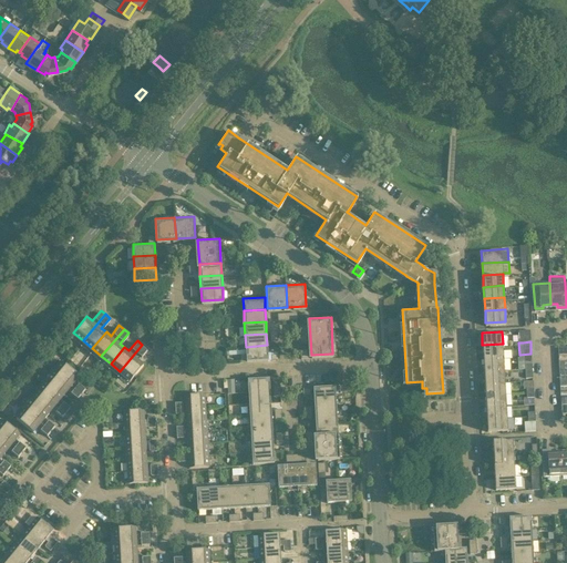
[(503,344),(482,345),(483,357),(503,355),(512,355),(511,348),(503,348),(503,344)]
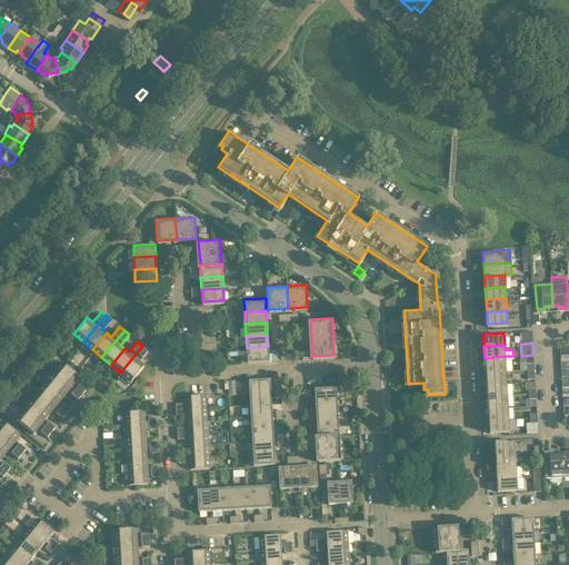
[(147,349),(146,348),(142,346),(120,373),(130,380),(143,364),(139,359),(147,349)]
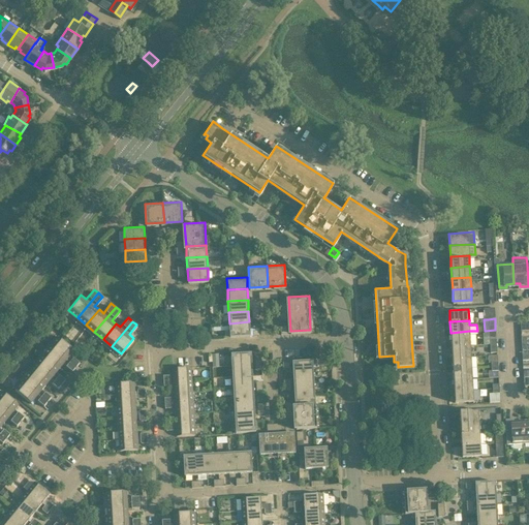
[(249,321),(229,323),(229,335),(250,334),(249,321)]
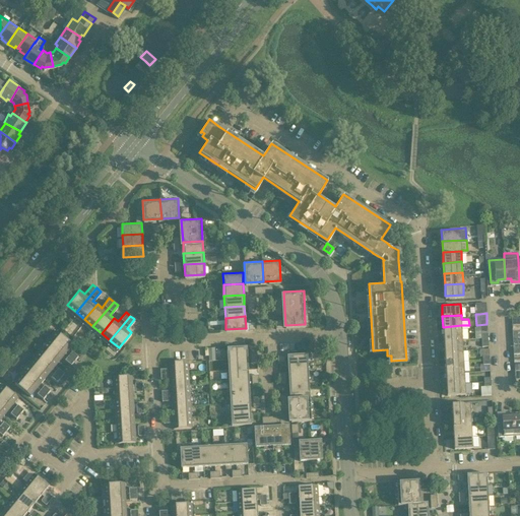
[(481,334),(481,335),(488,335),(488,331),(486,324),(476,325),(477,334),(481,334)]
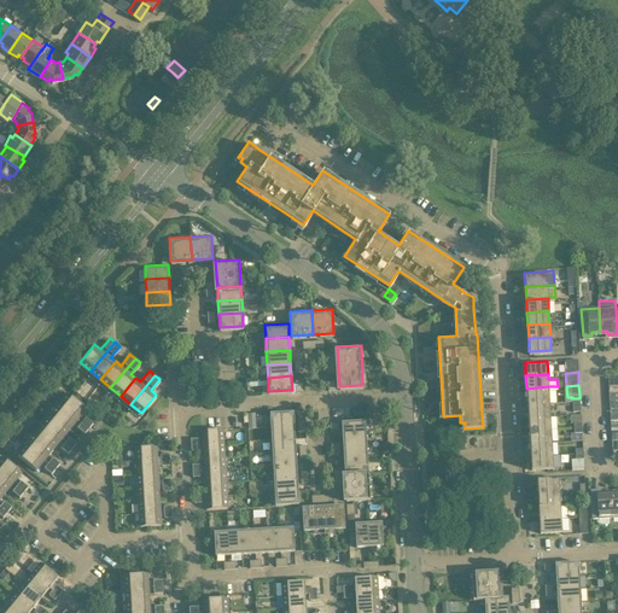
[(548,386),(526,389),(528,401),(549,400),(548,386)]
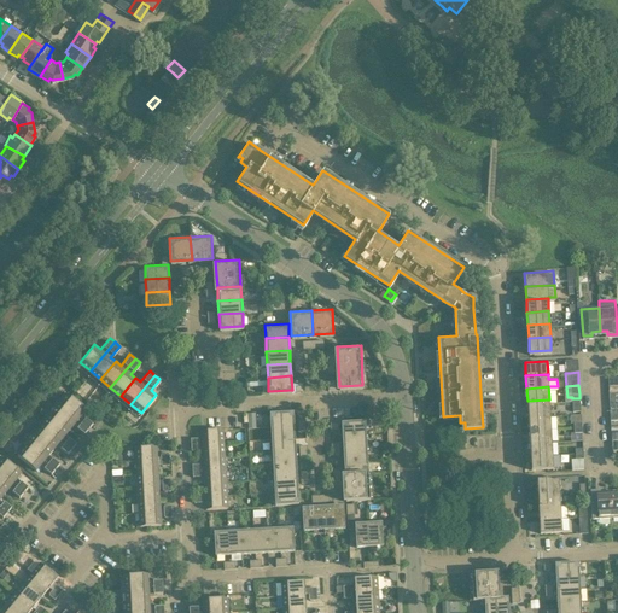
[(68,391),(59,402),(88,426),(93,421),(81,412),(86,407),(68,391)]
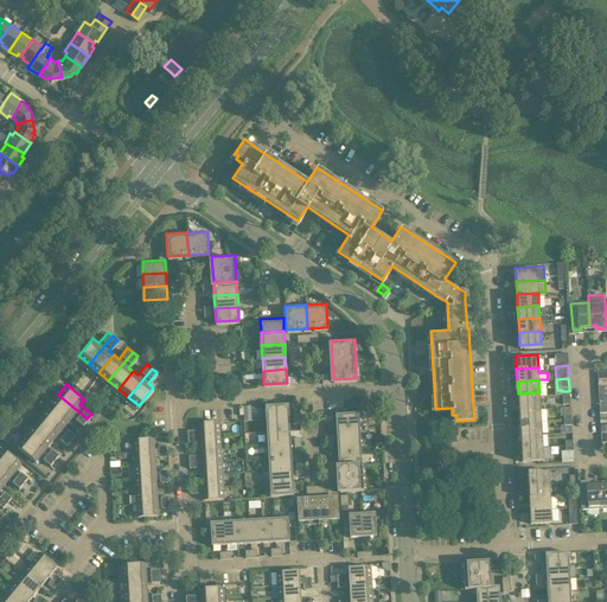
[(540,392),(518,394),(518,407),(540,405),(540,392)]
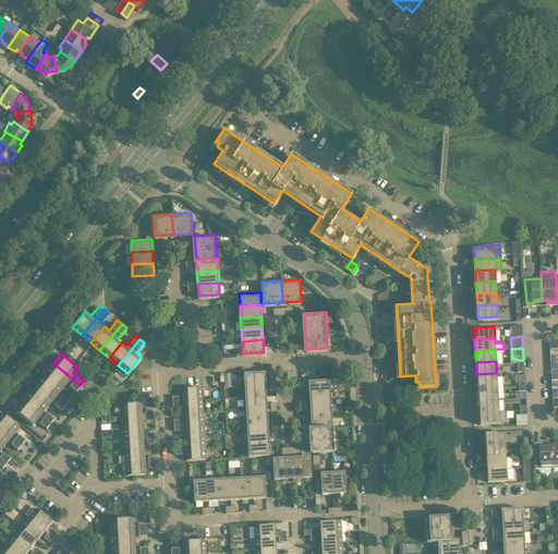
[(46,372),(62,386),(65,382),(76,389),(80,385),(53,363),(46,372)]
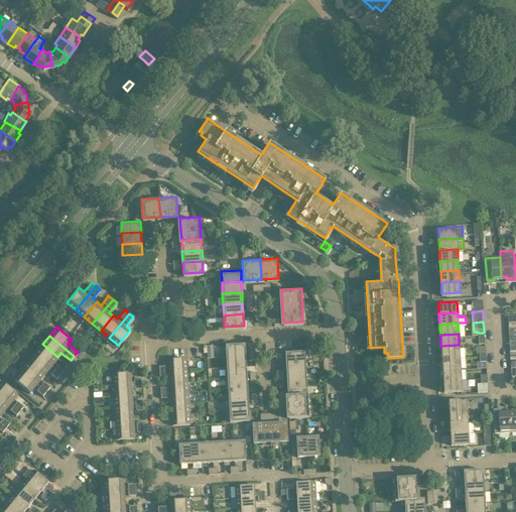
[(226,354),(245,353),(245,342),(225,343),(226,354)]
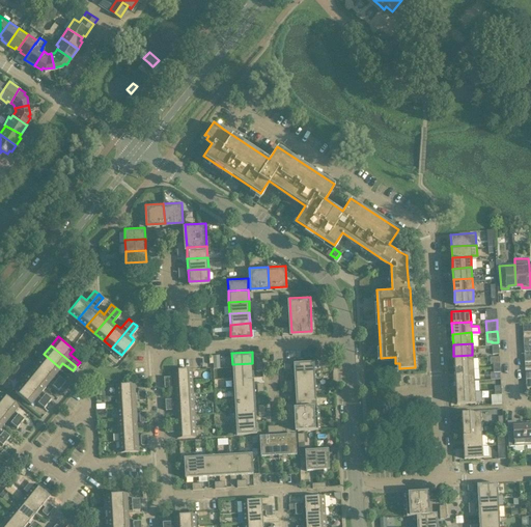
[(44,354),(36,363),(61,384),(65,380),(56,371),(59,367),(44,354)]
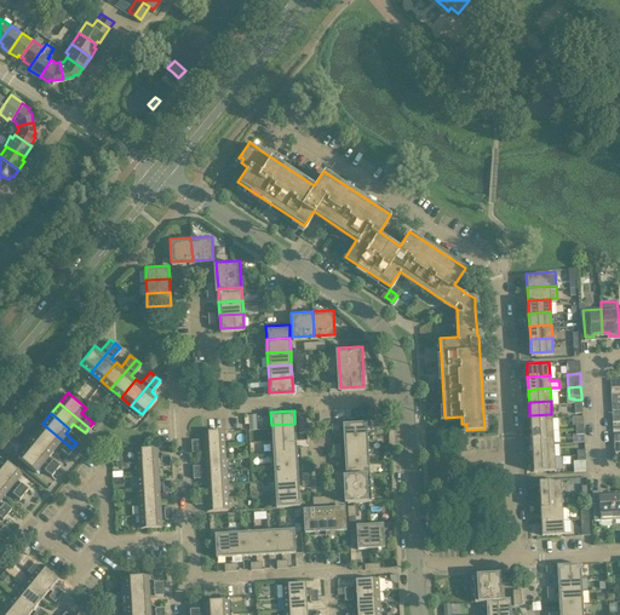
[(551,414),(529,415),(530,429),(552,427),(551,414)]
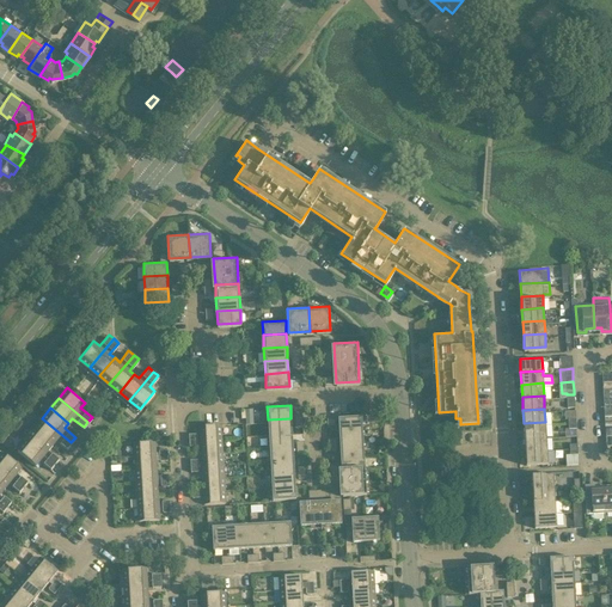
[(338,415),(338,428),(362,427),(361,414),(338,415)]
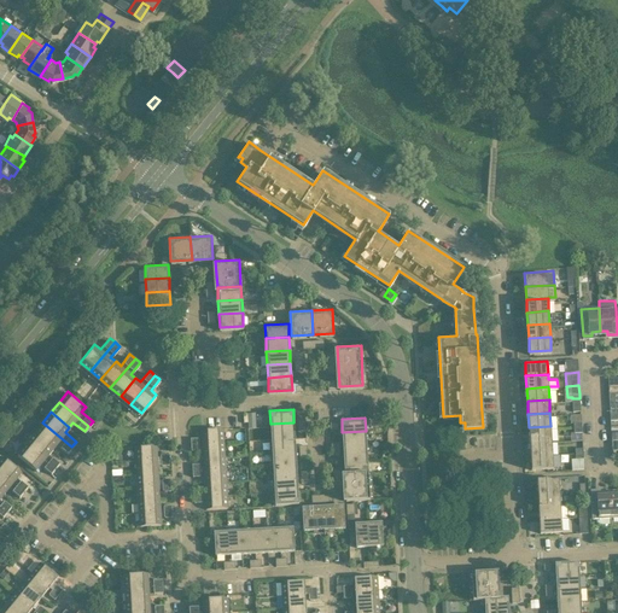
[(34,432),(52,448),(57,442),(68,451),(71,447),(42,422),(34,432)]
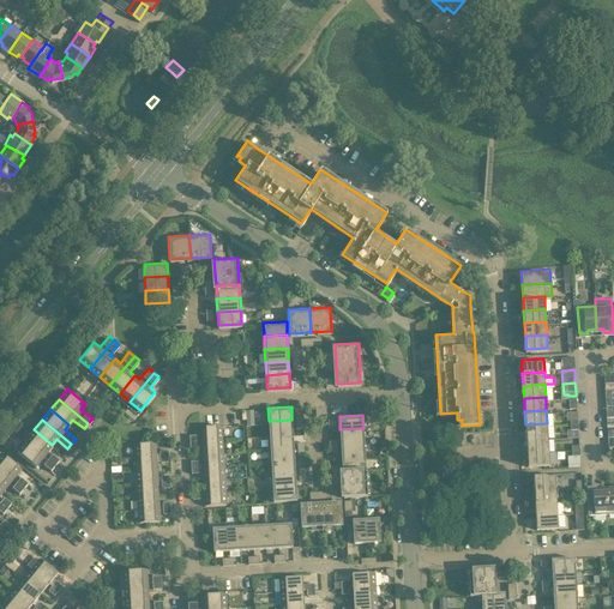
[(292,420),(269,421),(269,434),(293,433),(292,420)]
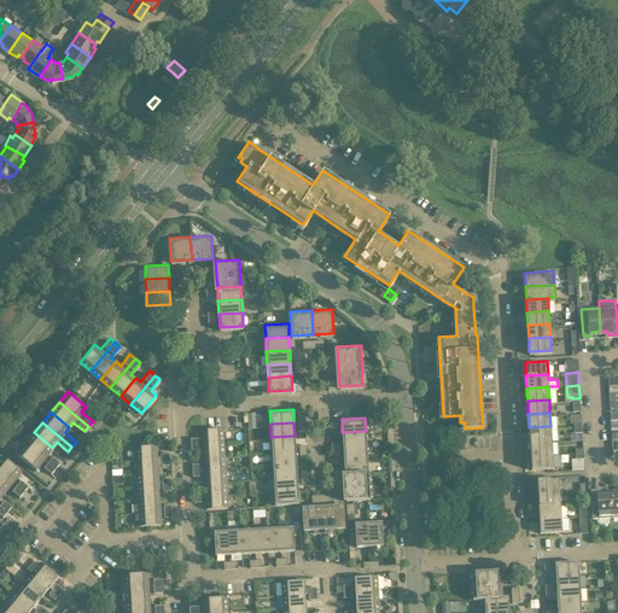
[(203,441),(223,439),(222,426),(202,427),(203,441)]
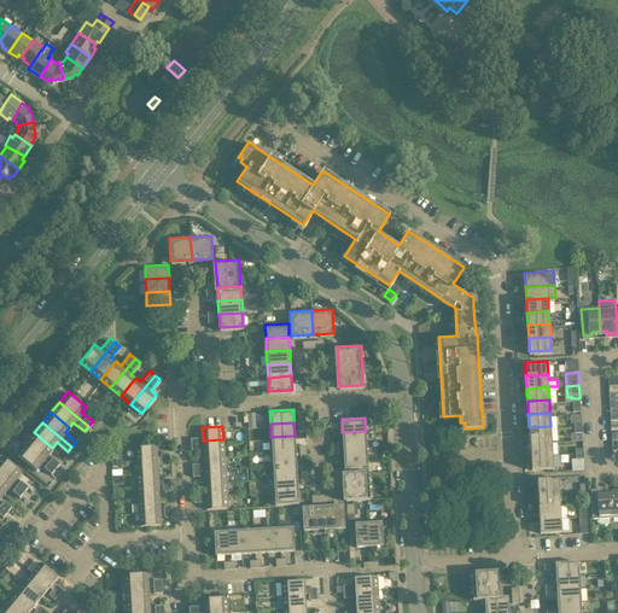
[(551,426),(529,427),(530,441),(552,439),(551,426)]
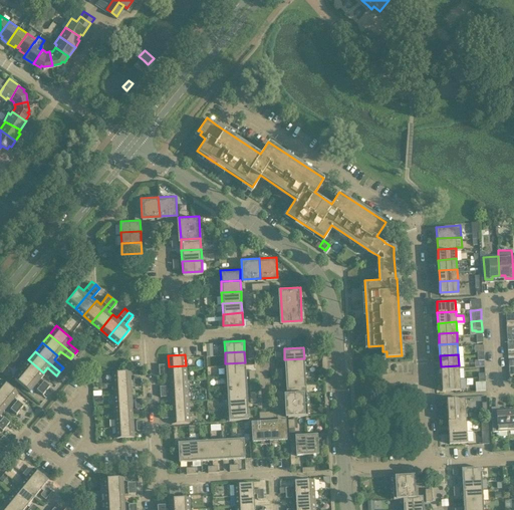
[(304,358),(284,359),(285,370),(304,369),(304,358)]
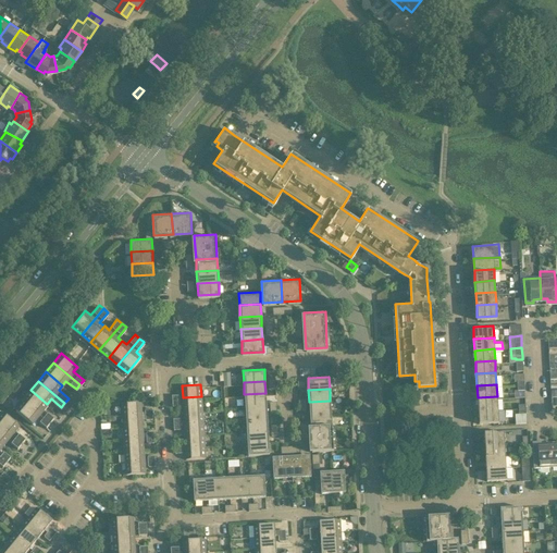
[(31,390),(23,400),(50,421),(53,416),(44,408),(47,404),(31,390)]
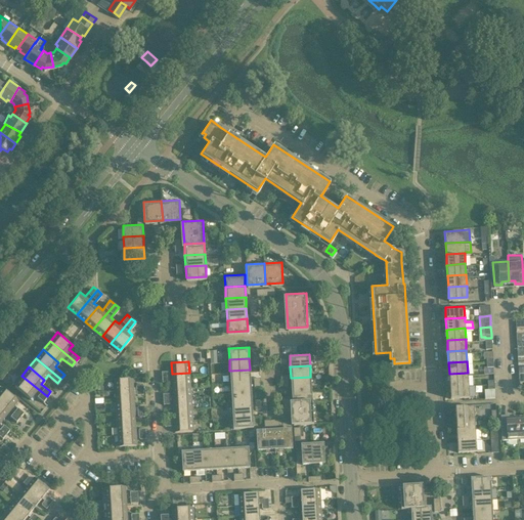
[(250,370),(229,371),(230,382),(251,381),(250,370)]
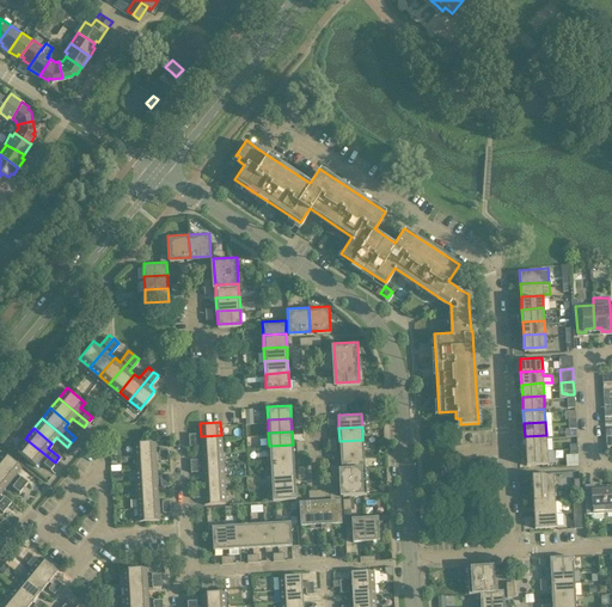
[(221,435),(201,436),(201,449),(221,448),(221,435)]
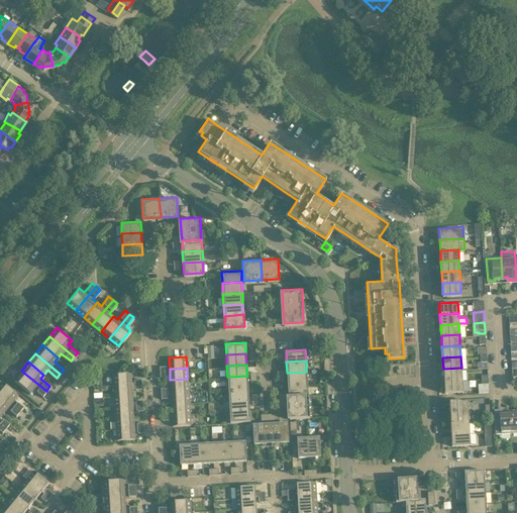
[(461,368),(443,369),(443,380),(461,378),(461,368)]
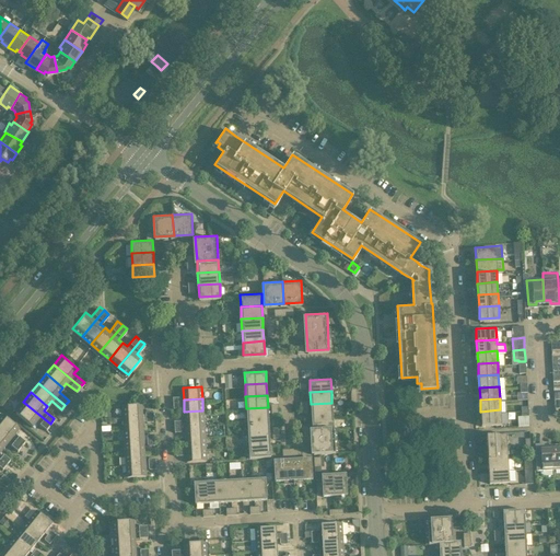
[(50,424),(23,402),(15,410),(32,425),(36,419),(46,428),(50,424)]
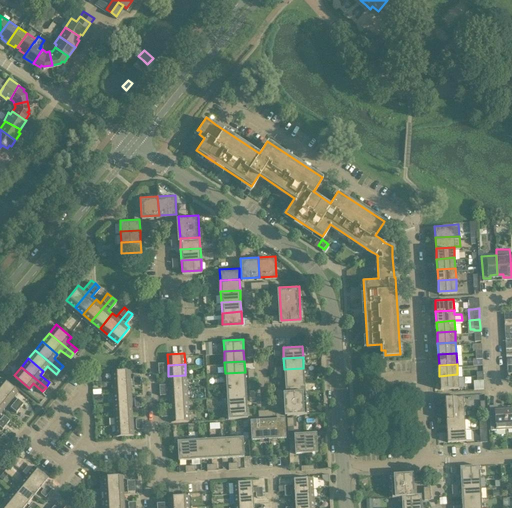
[(112,379),(130,378),(129,367),(112,368),(112,379)]
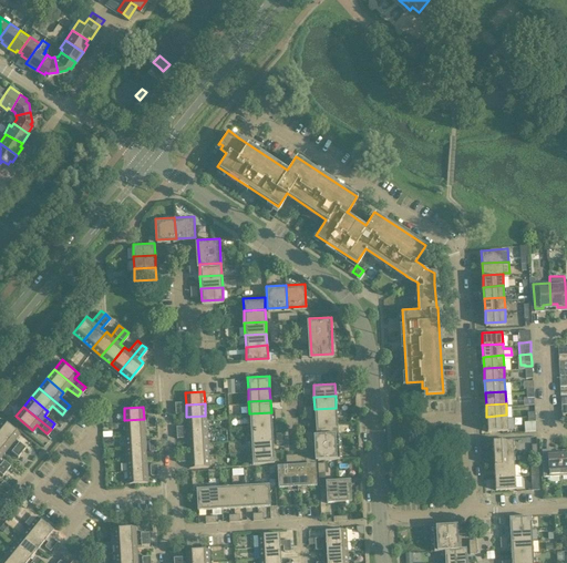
[(336,408),(315,409),(315,421),(337,420),(336,408)]
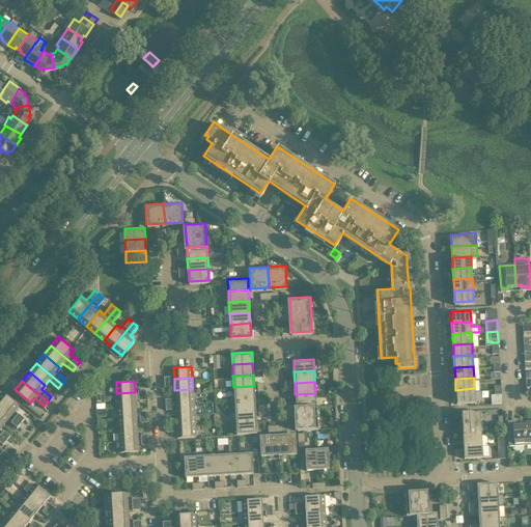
[(254,386),(233,387),(234,398),(254,396),(254,386)]
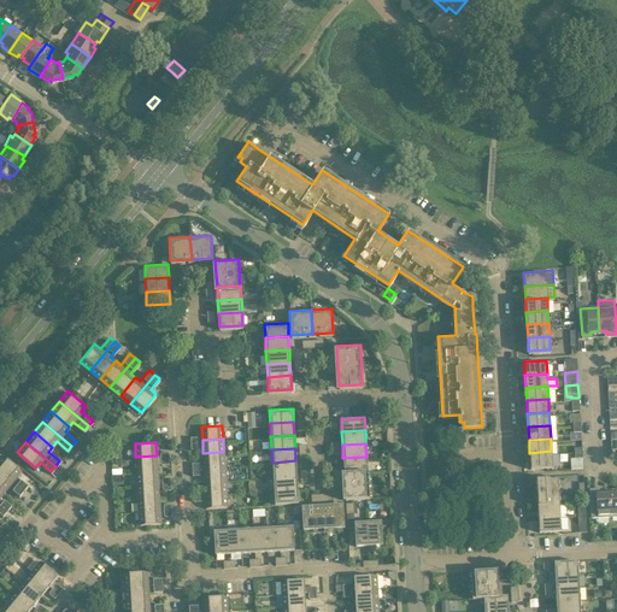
[(551,451),(529,453),(530,466),(552,465),(551,451)]
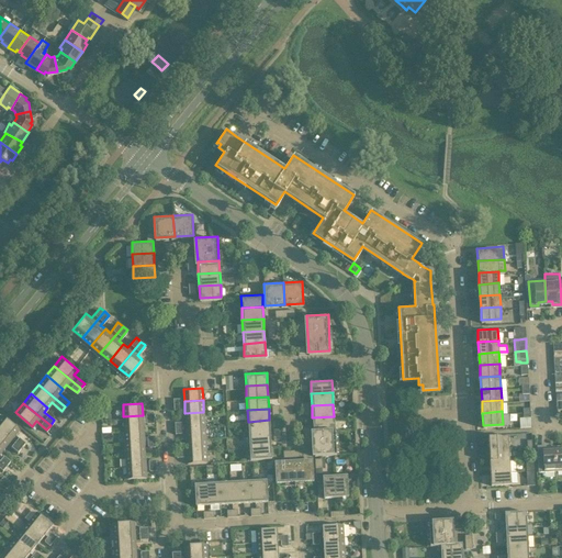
[(203,412),(184,413),(186,425),(204,424),(203,412)]
